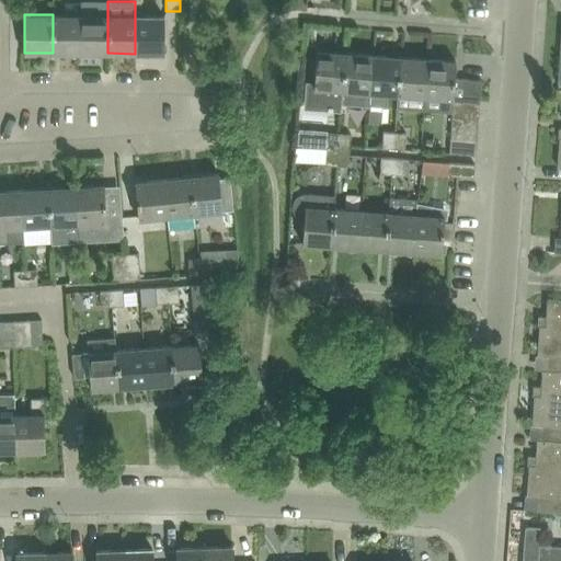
[(80,53),(80,14),(53,14),(53,53),(80,53)]
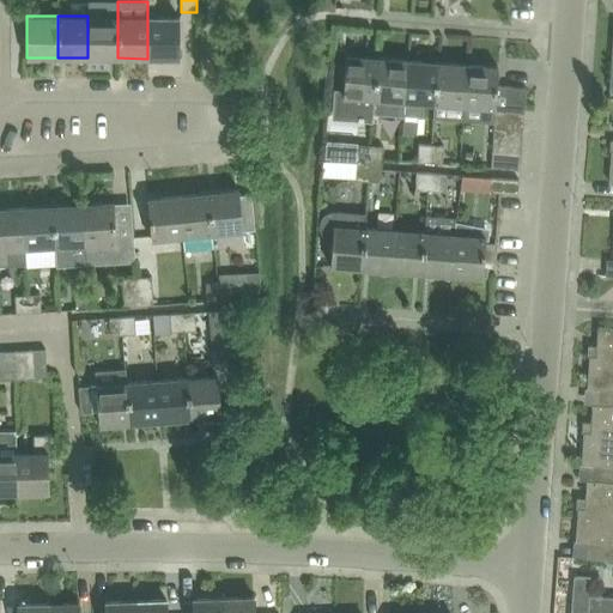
[(117,58),(117,17),(87,16),(87,58),(117,58)]
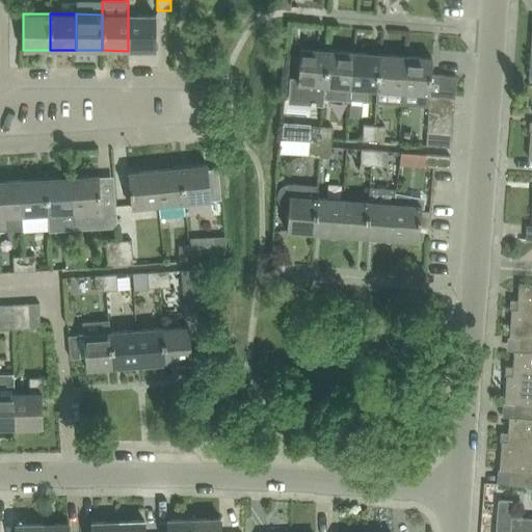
[(156,15),(128,15),(128,51),(155,51),(156,15)]
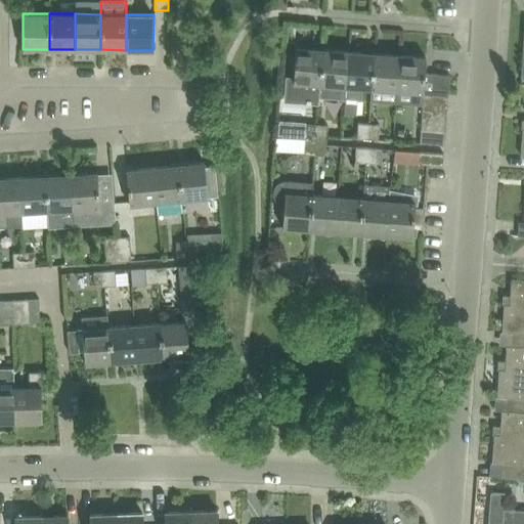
[(320,84),(322,50),(297,48),(294,78),(286,78),(284,102),(318,105),(318,97),(320,84)]
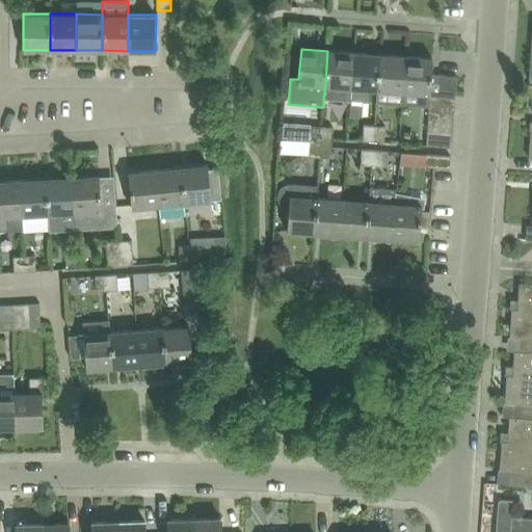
[(350,101),(354,53),(327,51),(325,85),(323,99),(350,101)]
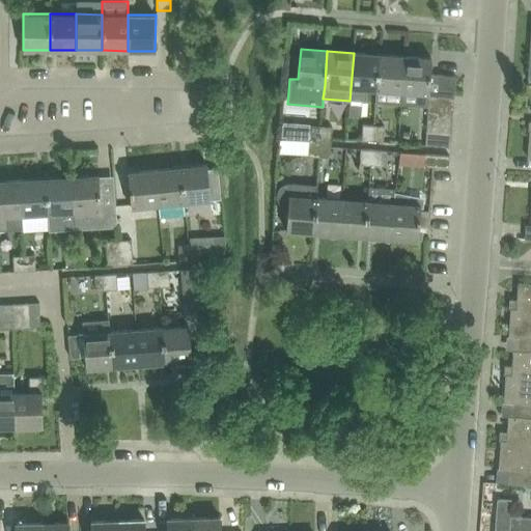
[(354,53),(350,100),(366,101),(367,88),(376,89),(380,55),(354,53)]
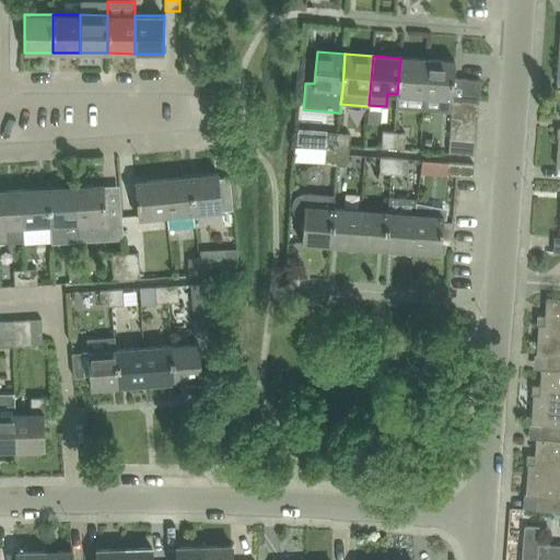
[(424,96),(428,60),(400,58),(397,94),(424,96)]
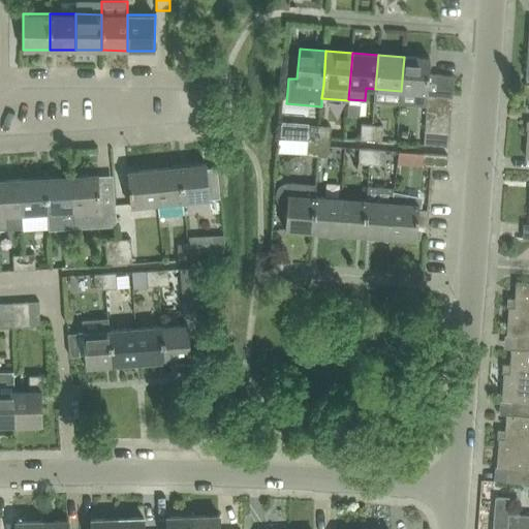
[(431,59),(404,57),(401,91),(427,93),(427,94),(452,96),(454,76),(429,75),(431,59)]
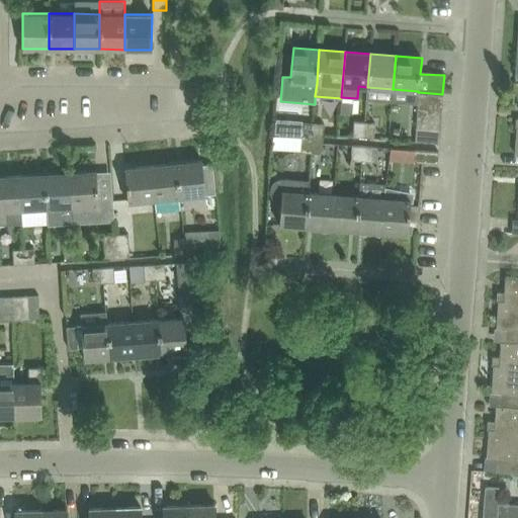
[(441,106),(442,94),(418,92),(417,104),(441,106)]
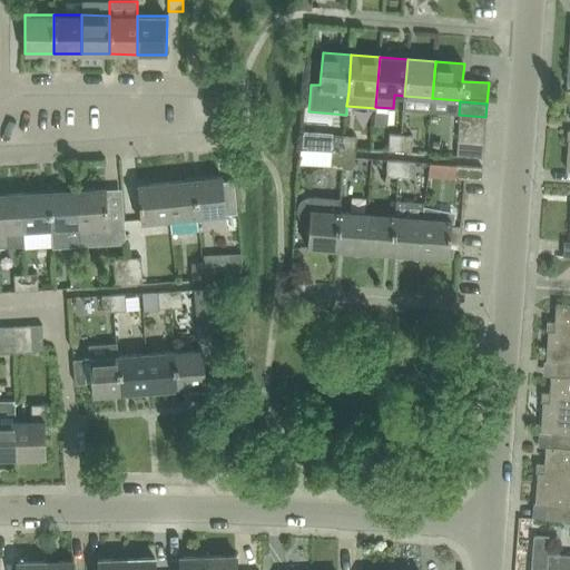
[(484,130),(485,117),(459,115),(459,128),(484,130)]
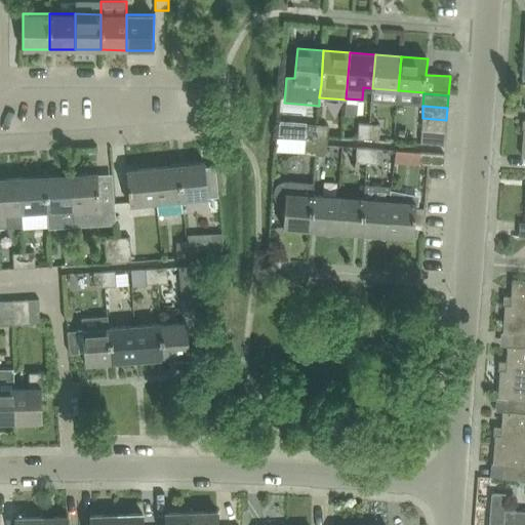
[(445,132),(446,120),(422,118),(421,130),(445,132)]
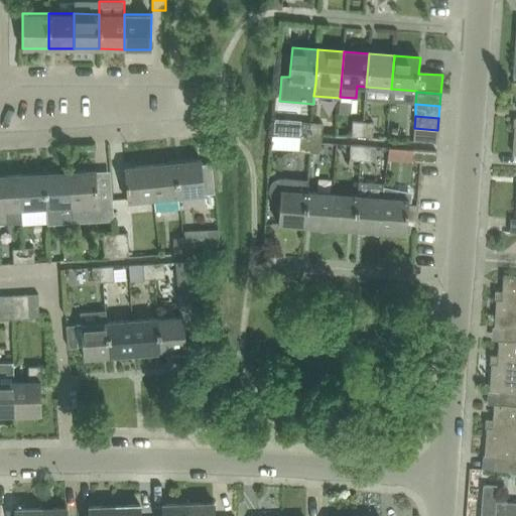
[(311,137),(312,122),(301,121),(300,136),(311,137)]
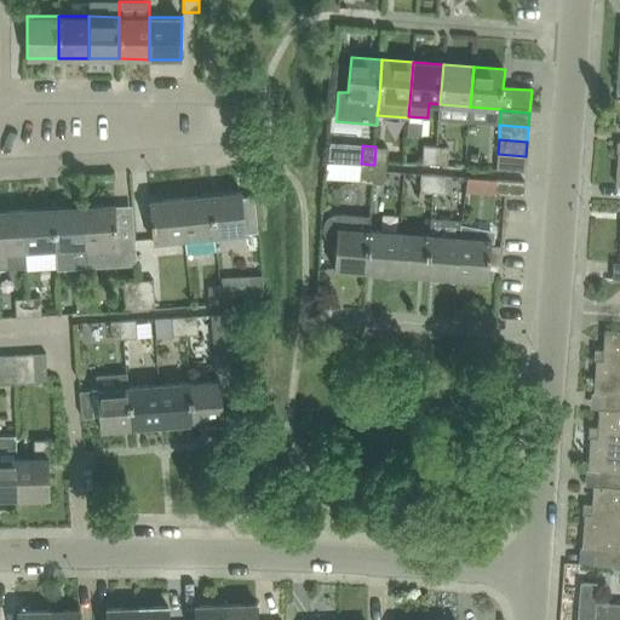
[(435,165),(436,147),(423,145),(422,164),(435,165)]
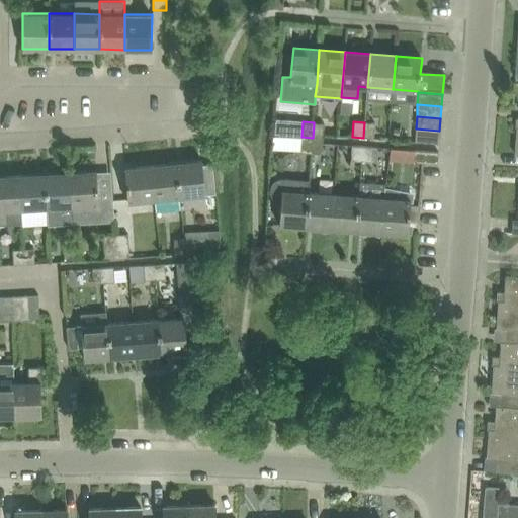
[(324,123),(314,122),(313,138),(323,139),(324,123)]
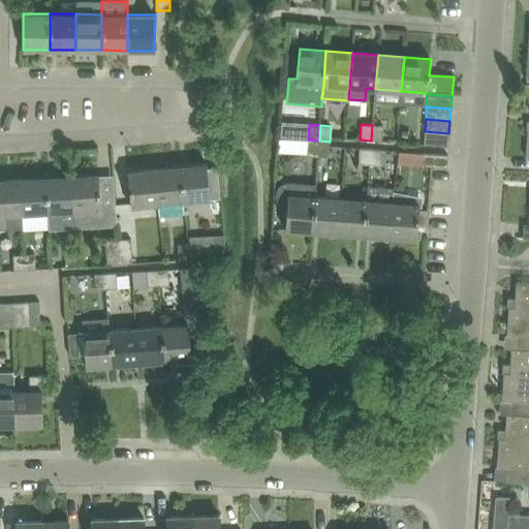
[(382,126),(372,125),(371,141),(381,142),(382,126)]
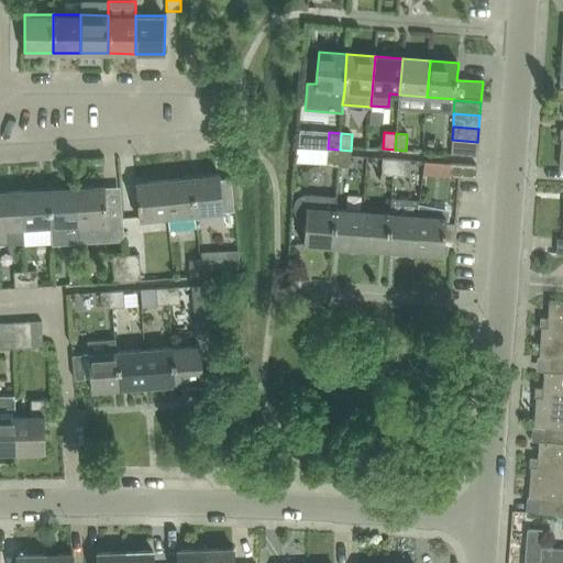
[(477,155),(477,142),(452,140),(451,153),(452,153),(477,155)]
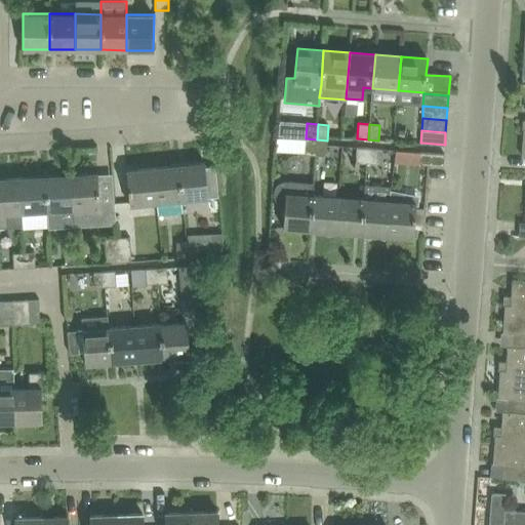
[(303,152),(304,138),(275,136),(274,149),(303,152)]
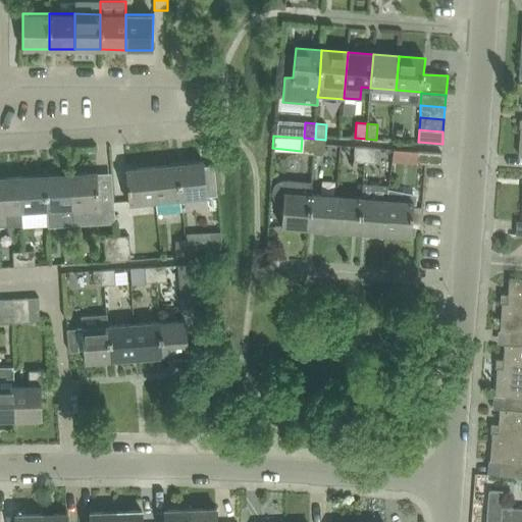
[(314,154),(315,139),(304,138),(303,153),(314,154)]
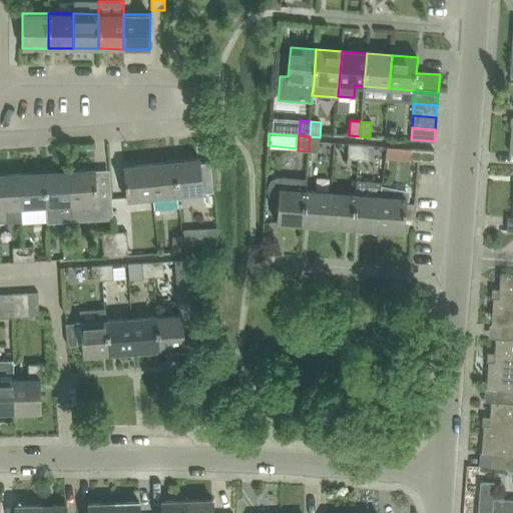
[(319,152),(320,137),(310,136),(309,151),(319,152)]
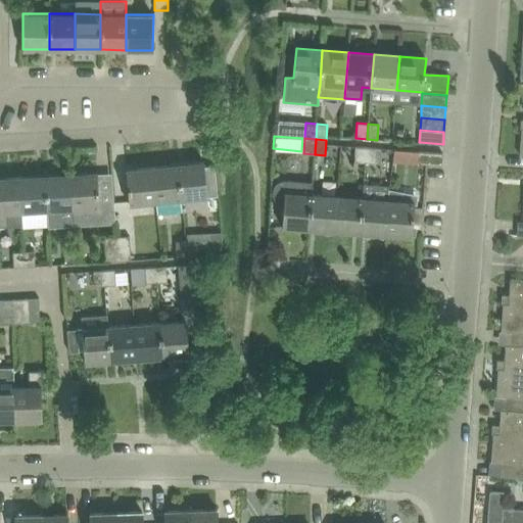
[(365,162),(366,147),(354,146),(353,161),(365,162)]
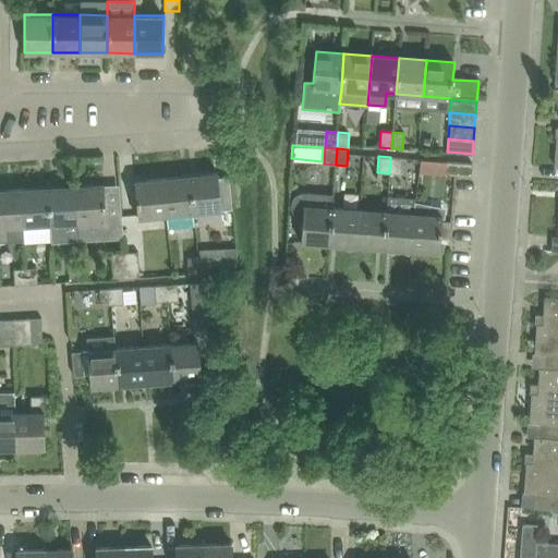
[(402,158),(390,157),(389,173),(401,174),(402,158)]
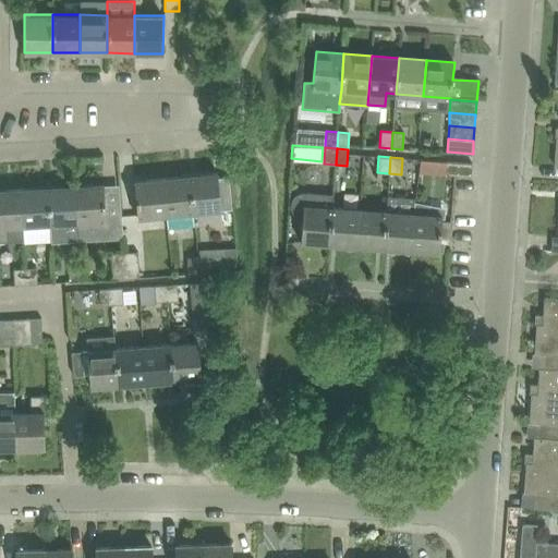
[(445,174),(471,177),(472,164),(446,161),(445,174)]
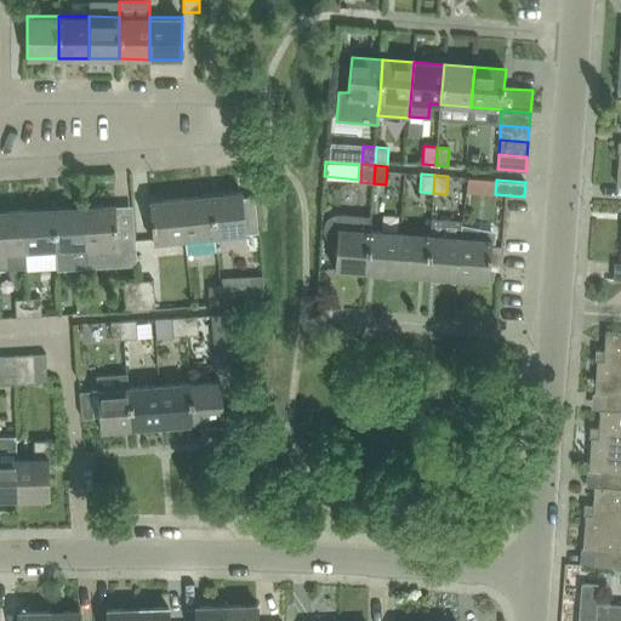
[(241,193),(211,197),(215,235),(246,233),(257,232),(254,197),(241,198),(241,193)]
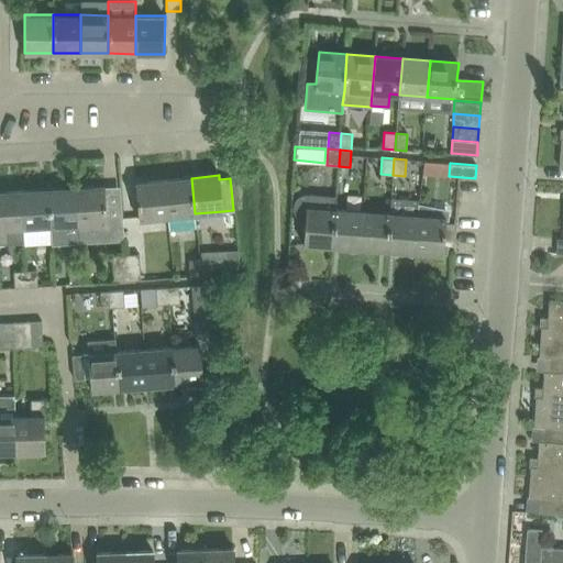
[(191,178),(164,180),(167,217),(169,230),(197,228),(195,213),(191,178)]
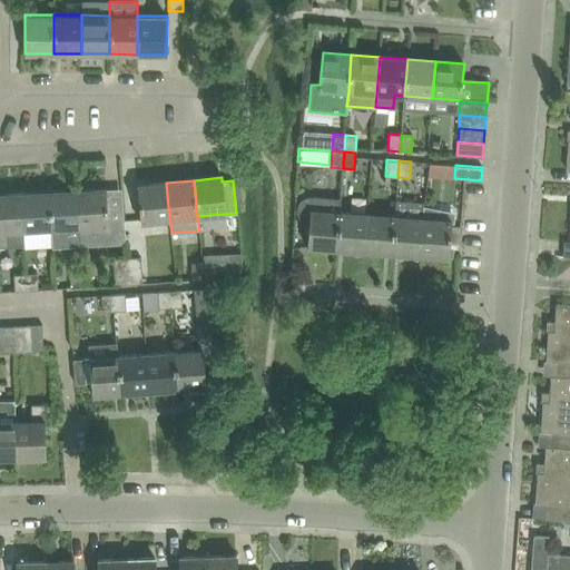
[(169,219),(166,183),(138,186),(141,223),(169,219)]
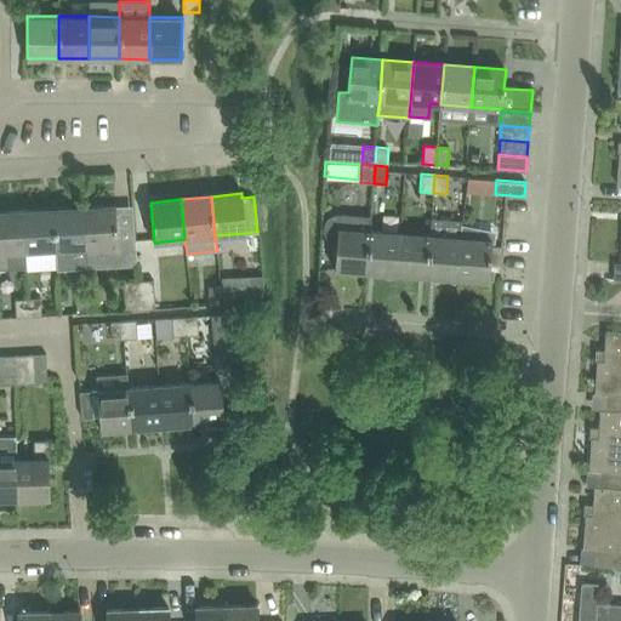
[(118,240),(115,205),(84,206),(86,246),(87,268),(91,268),(91,263),(132,261),(132,266),(137,266),(136,239),(118,240)]
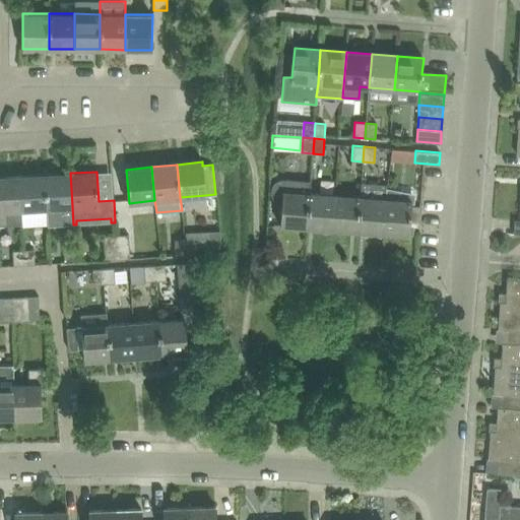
[(70,173),(45,175),(47,208),(48,226),(60,225),(59,207),(72,206),(70,173)]
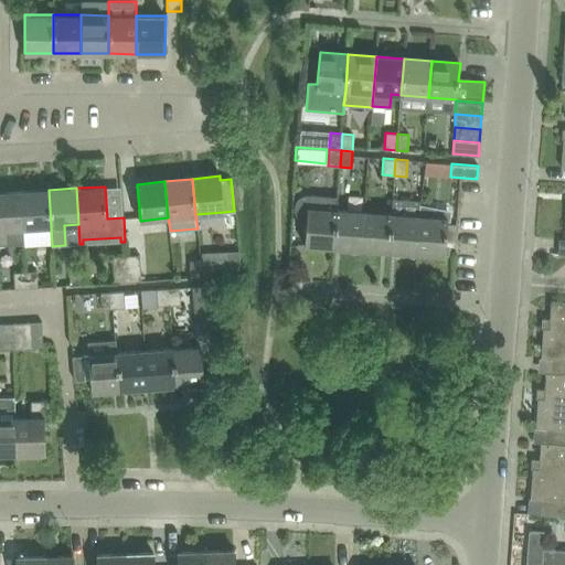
[(51,226),(49,190),(21,191),(23,227),(51,226)]
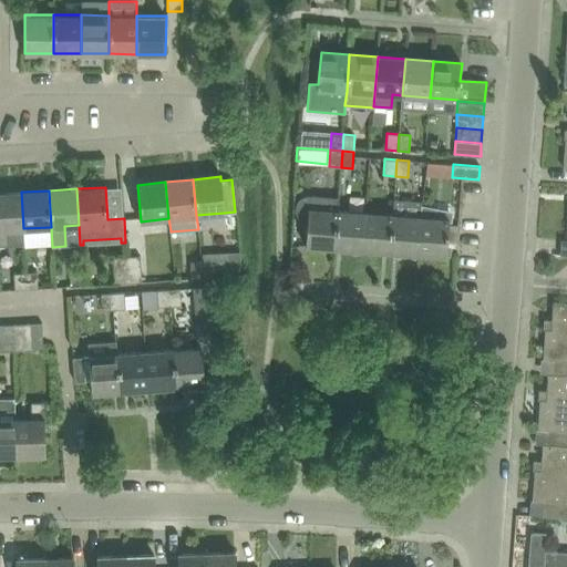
[(23,228),(21,192),(0,193),(0,247),(9,247),(9,229),(23,228)]
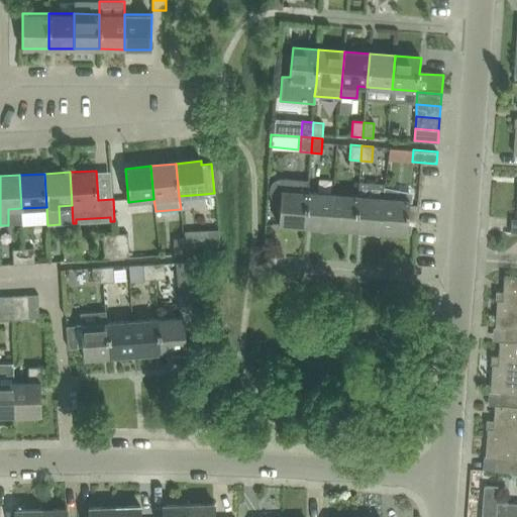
[(271,189),(271,191),(271,193),(271,195),(272,197),(273,199),(275,200),(276,202),(278,202),(280,203),(279,224),(304,226),(307,192),(308,182),(282,180),(280,181),(278,181),(276,182),(274,183),(273,185),(272,187),(271,189)]
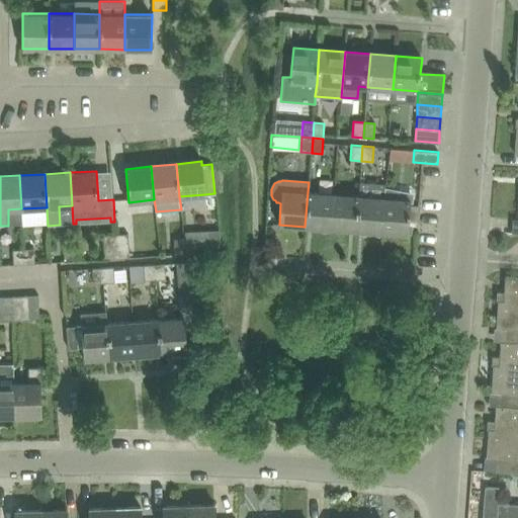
[(331,229),(333,194),(308,192),(305,227),(331,229)]
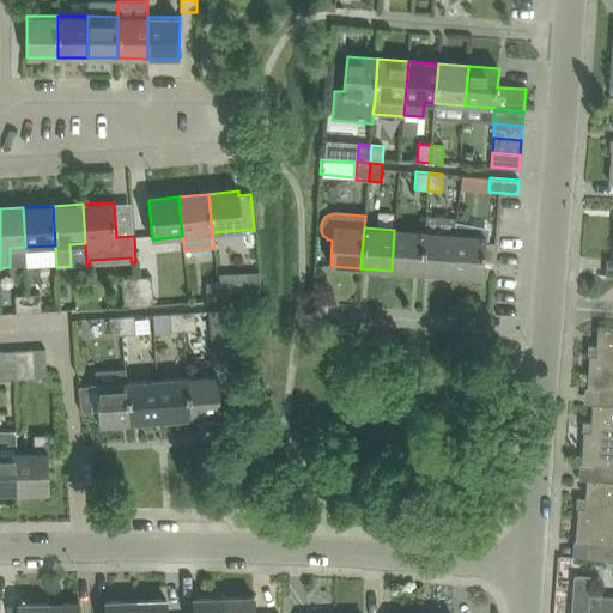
[(422,273),(424,232),(394,230),(392,271),(422,273)]
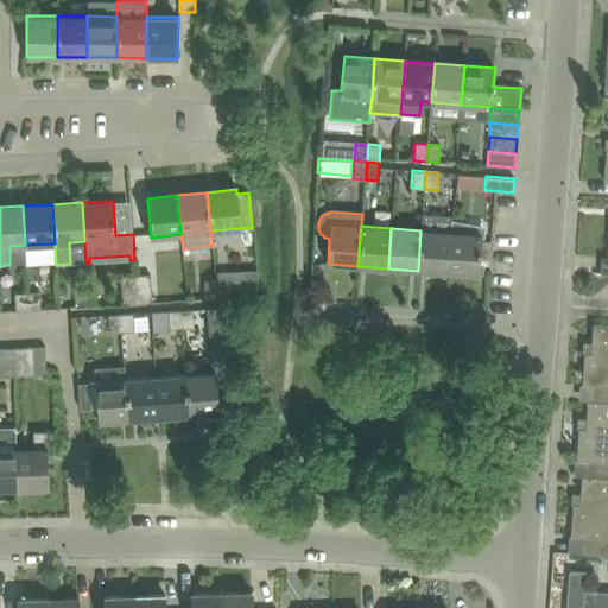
[(448,272),(450,233),(420,230),(418,271),(448,272)]
